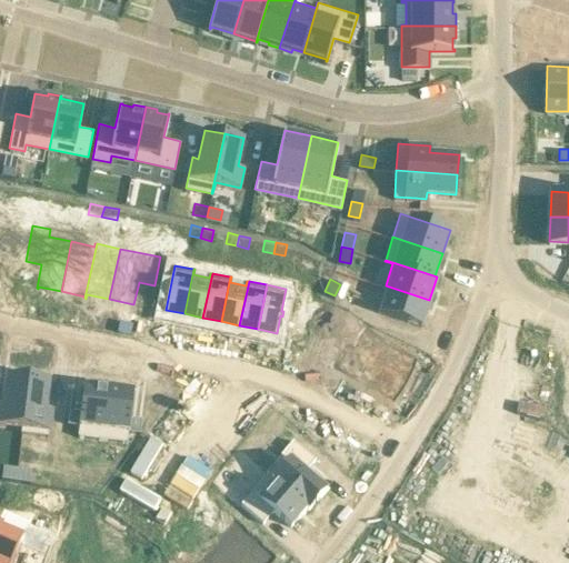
[(386,285),(377,309),(387,312),(421,324),(429,300),(386,285)]
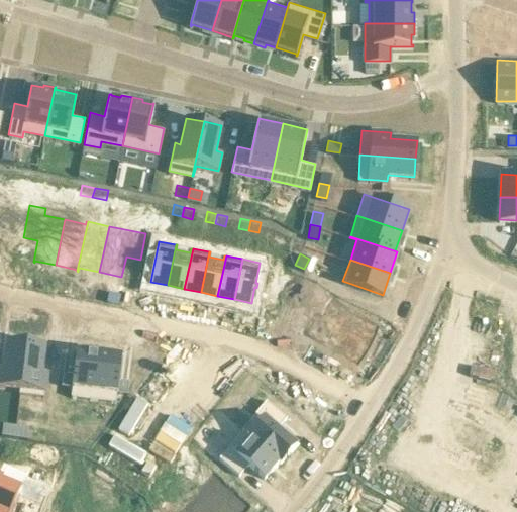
[(290,276),(298,281),(304,269),(295,265),(290,276)]
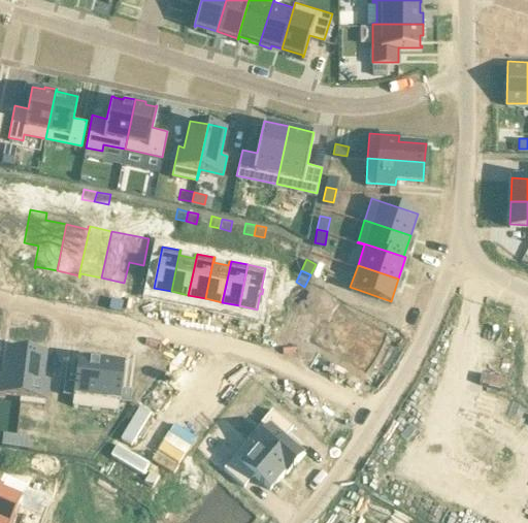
[(286,300),(282,309),(294,316),(298,306),(286,300)]
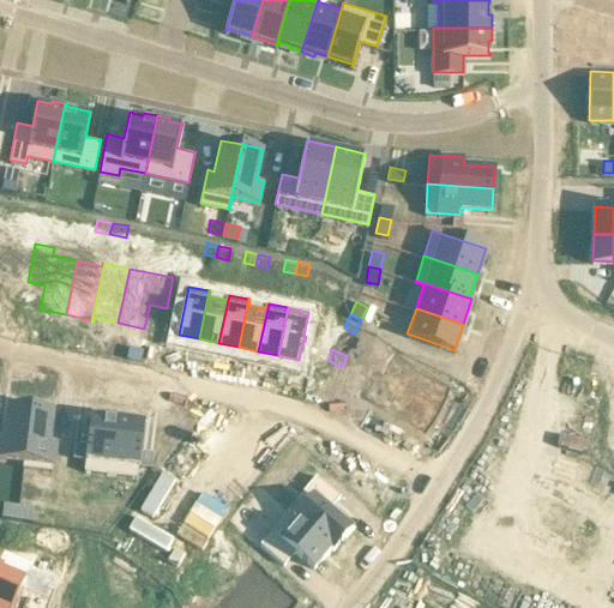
[(375,371),(374,372),(433,403),(443,383),(415,368),(419,362),(398,351),(385,375),(375,371)]
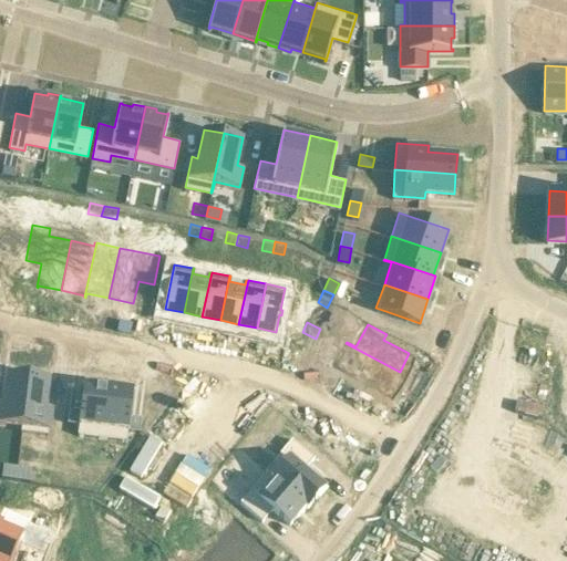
[(346,343),(332,366),(361,381),(364,375),(390,390),(400,372),(346,343)]
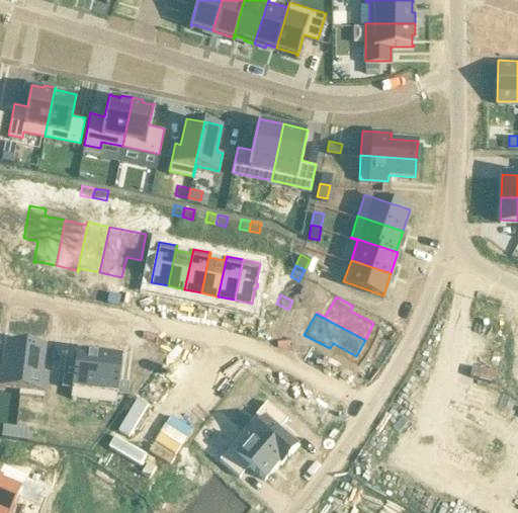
[(0,369),(0,390),(19,392),(25,346),(7,344),(3,370),(0,369)]
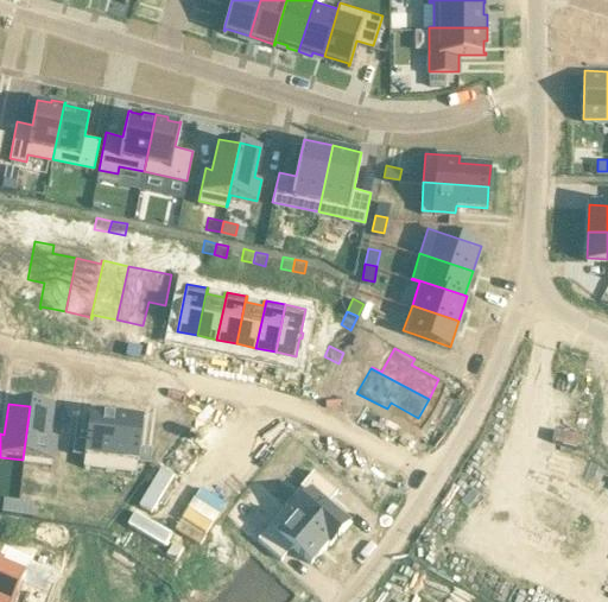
[(30,406),(23,460),(51,463),(54,441),(46,441),(51,409),(30,406)]
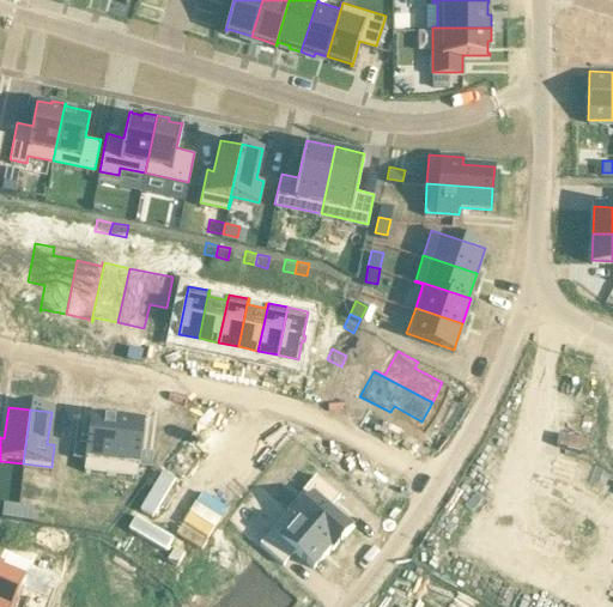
[(89,417),(84,461),(110,465),(116,420),(89,417)]
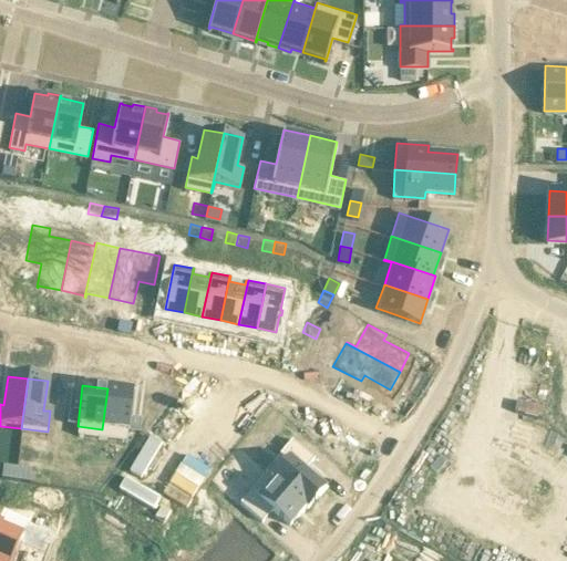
[(107,388),(102,429),(127,433),(132,392),(107,388)]
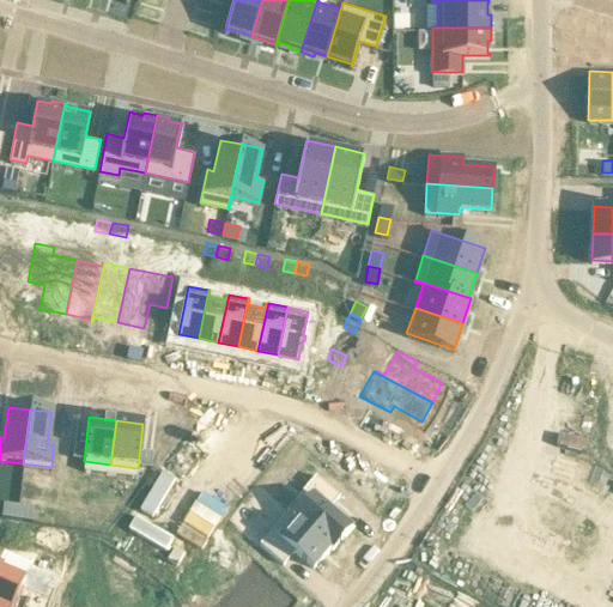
[(588,487),(581,502),(592,507),(600,493),(588,487)]
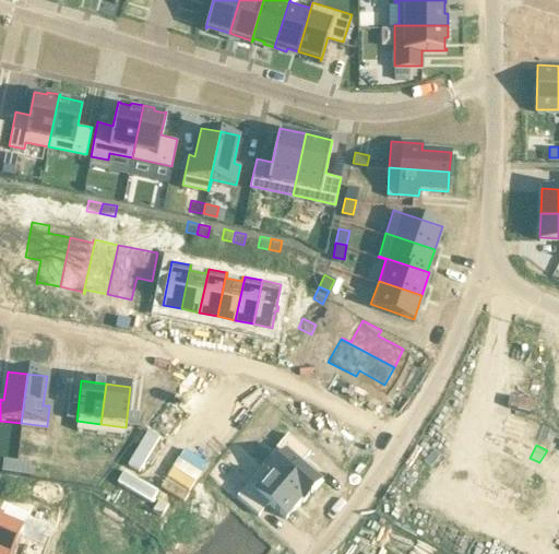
[(281,451),(264,469),(301,502),(317,485),(281,451)]
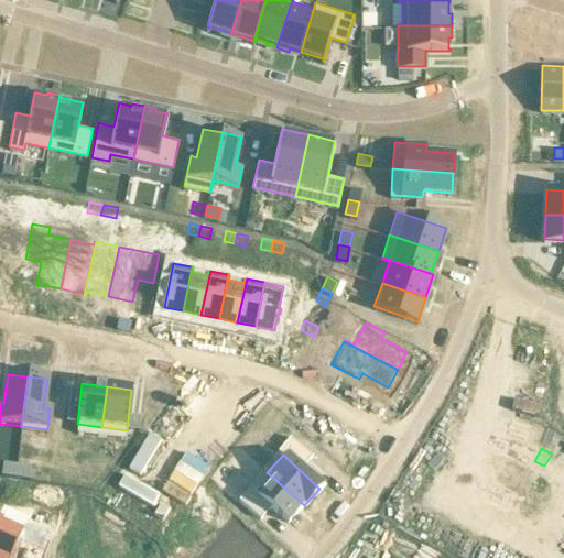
[(534,461),(528,474),(538,479),(544,466),(534,461)]
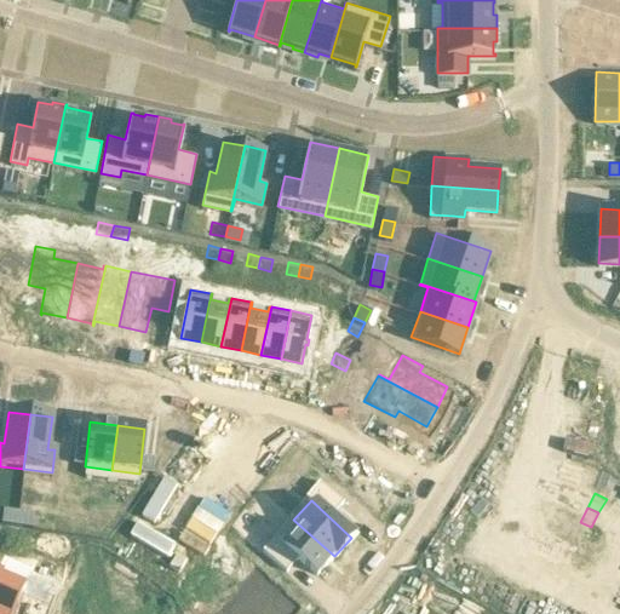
[(3,511),(0,523),(16,526),(18,514),(3,511)]
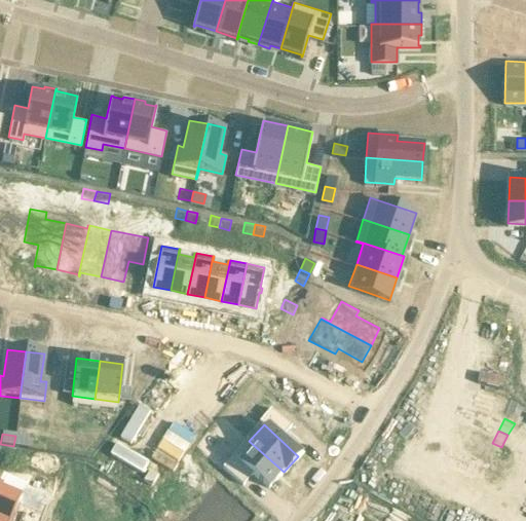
[(15,436),(13,446),(27,448),(28,438),(15,436)]
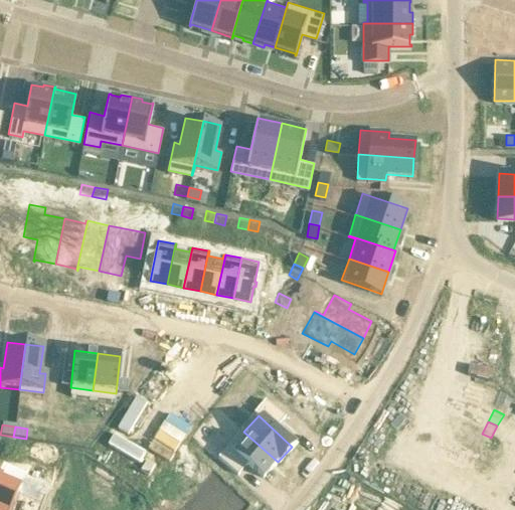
[(51,430),(50,438),(61,440),(62,431),(51,430)]
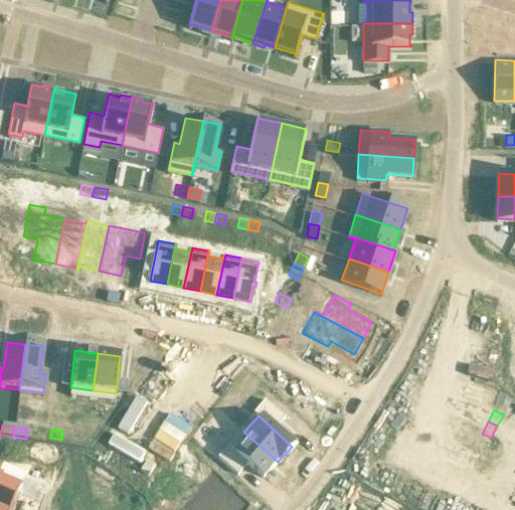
[(243,432),(227,449),(262,480),(278,462),(243,432)]
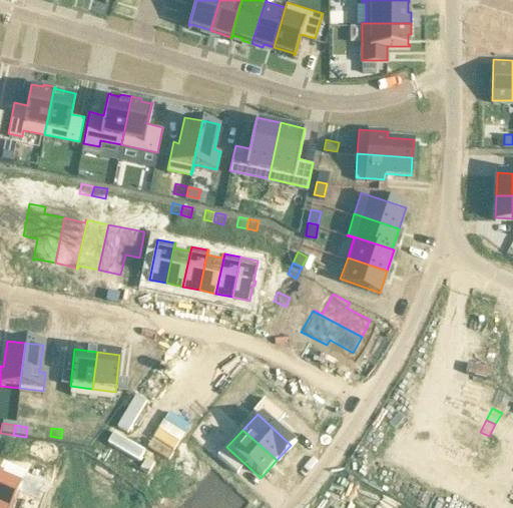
[(473,447),(467,458),(476,463),(482,451),(473,447)]
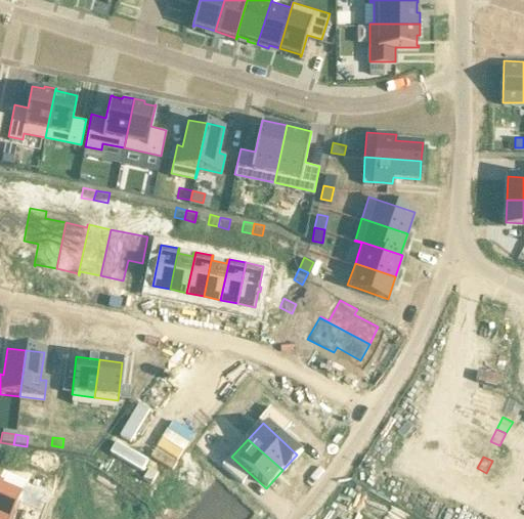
[(170,477),(169,477),(177,483),(187,470),(179,464),(170,477)]
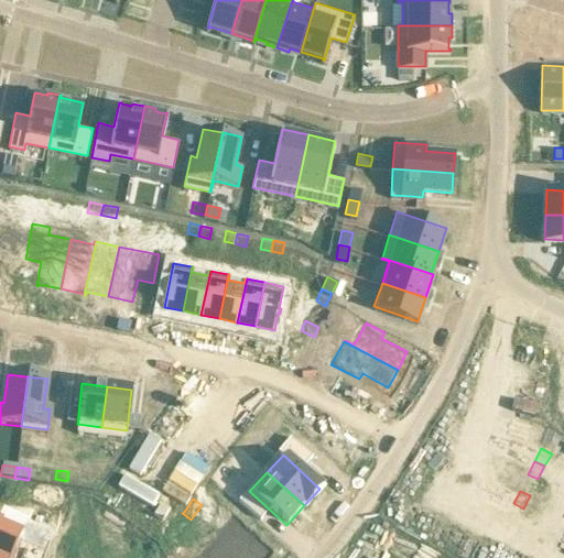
[(513,503),(507,516),(517,522),(523,509),(513,503)]
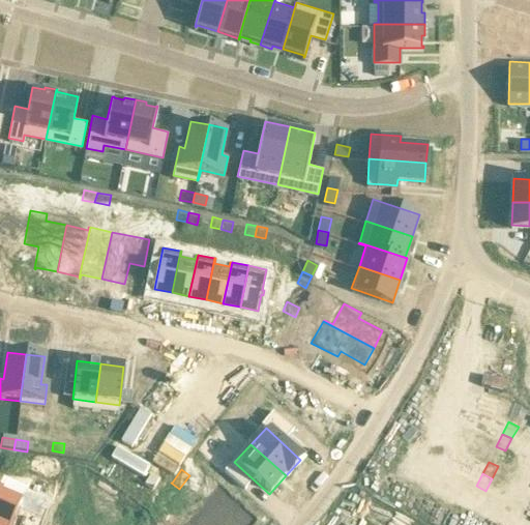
[(217,482),(198,504),(221,524),(241,524),(253,512),(217,482)]
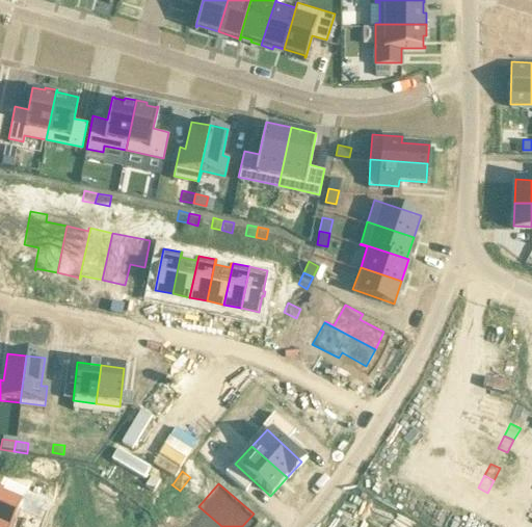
[(171,484),(166,493),(175,499),(180,491),(171,484)]
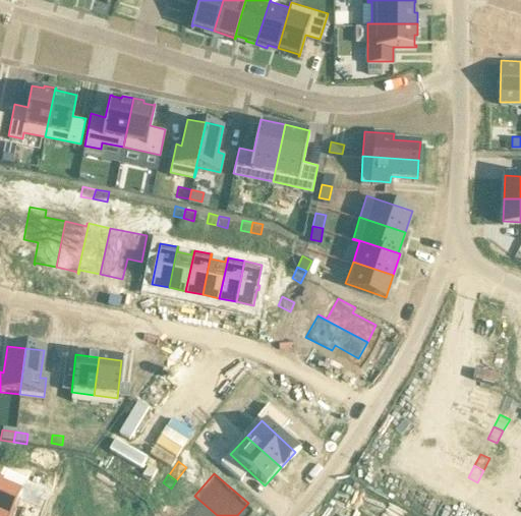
[(0,477),(0,515),(8,515),(18,496),(0,488),(0,485),(3,479),(0,477)]
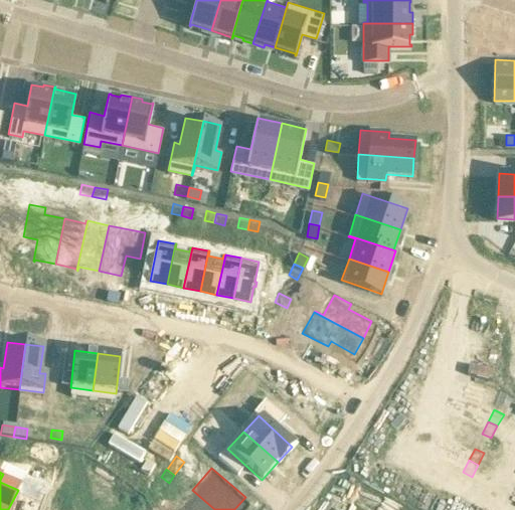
[(23,473),(17,487),(38,496),(44,483),(23,473)]
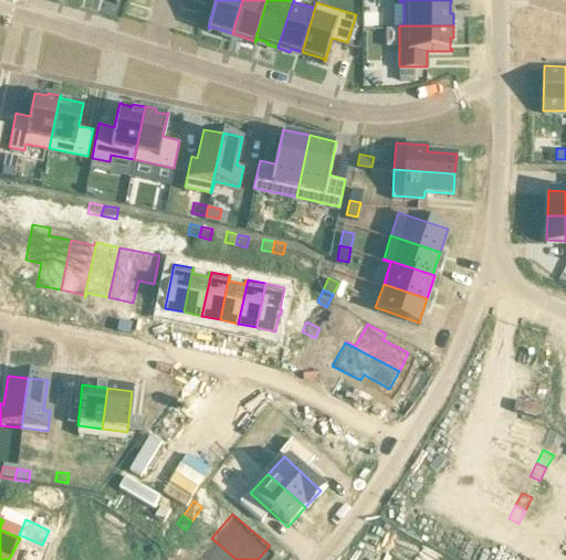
[(192,540),(175,559),(236,559),(211,538),(202,549),(192,540)]
